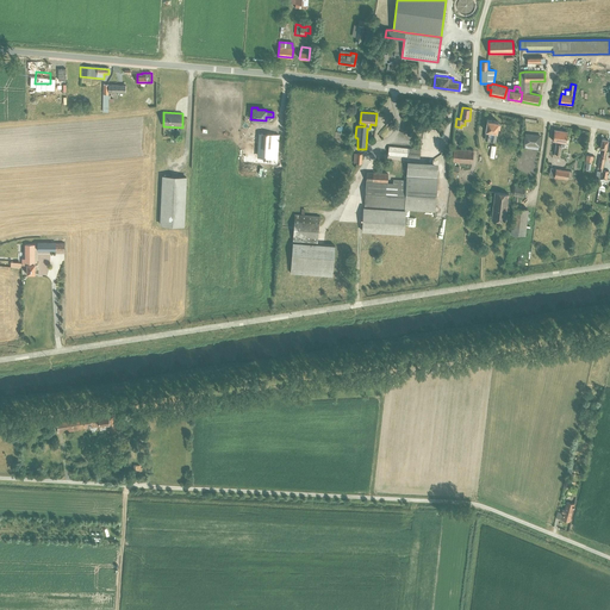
[(486,131),(485,139),(496,141),(498,130),(500,130),(500,125),(498,125),(499,122),(487,119),(485,130),(486,131)]
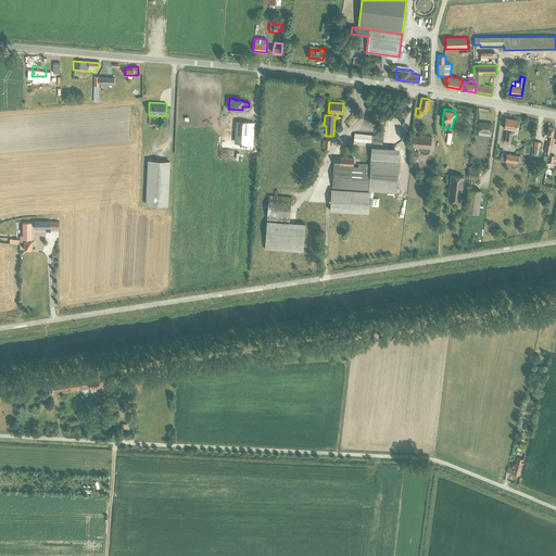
[(505,118),(504,128),(506,128),(506,130),(507,130),(505,142),(510,142),(513,131),(513,129),(516,130),(517,119),(505,118)]
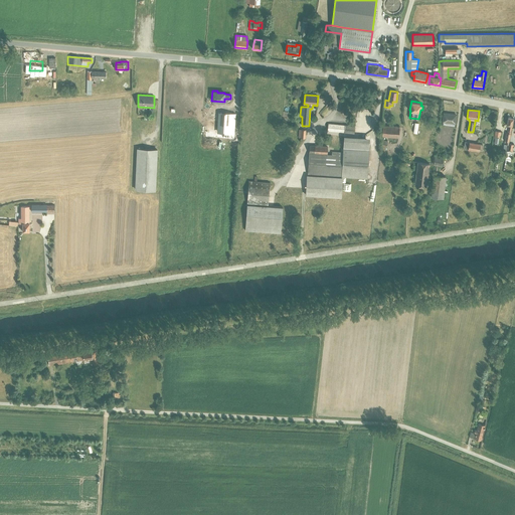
[(212,111),(212,119),(232,120),(232,111),(212,111)]
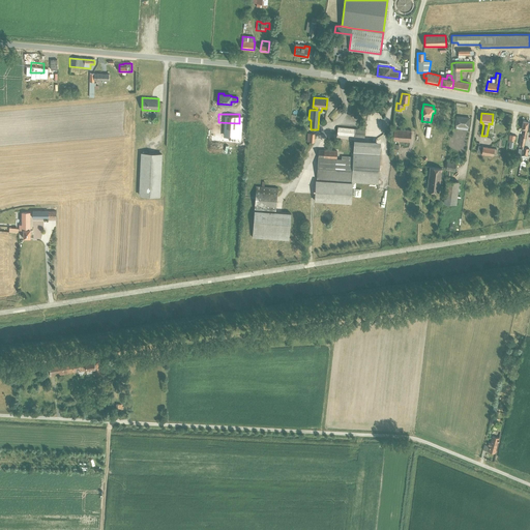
[(455,125),(455,128),(468,129),(468,127),(470,118),(458,116),(455,125)]
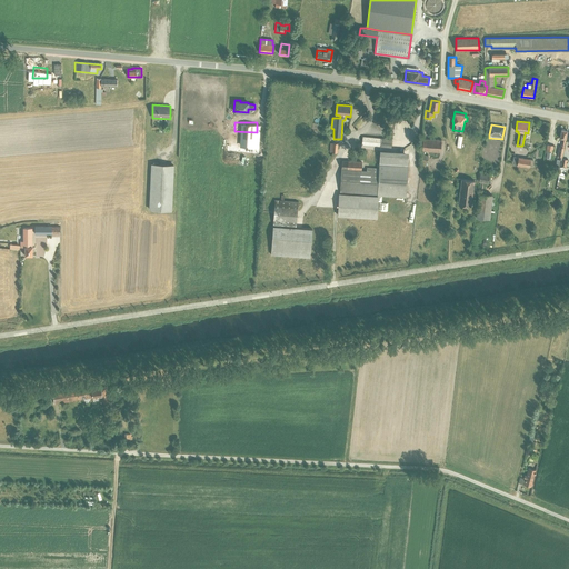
[(561,160),(562,158),(568,130),(561,129),(560,138),(562,138),(560,147),(559,147),(558,156),(559,156),(559,159),(561,160)]
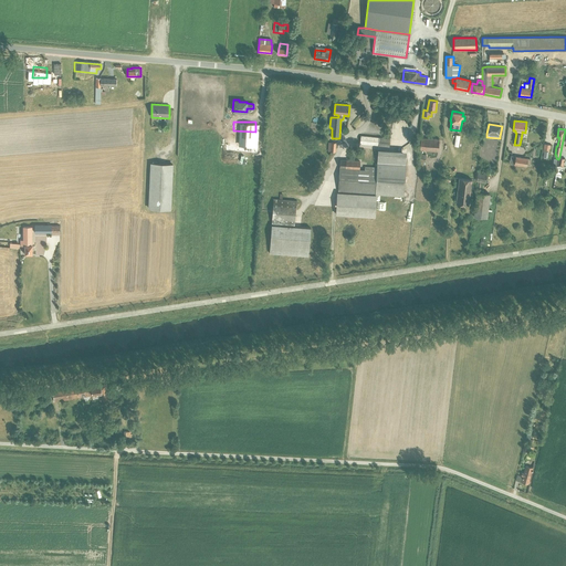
[(362,136),(360,144),(389,147),(390,138),(362,136)]
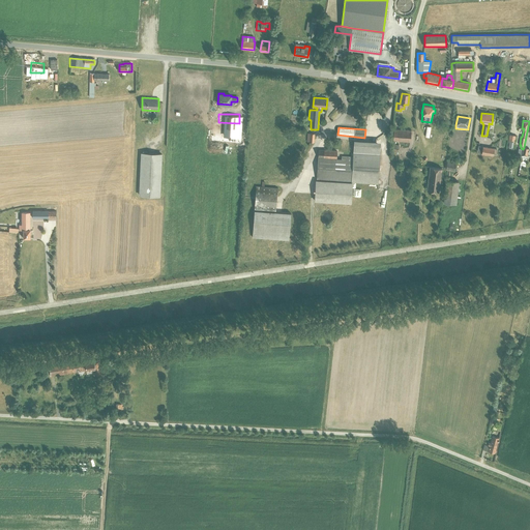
[(394,128),(393,140),(410,142),(411,130),(394,128)]
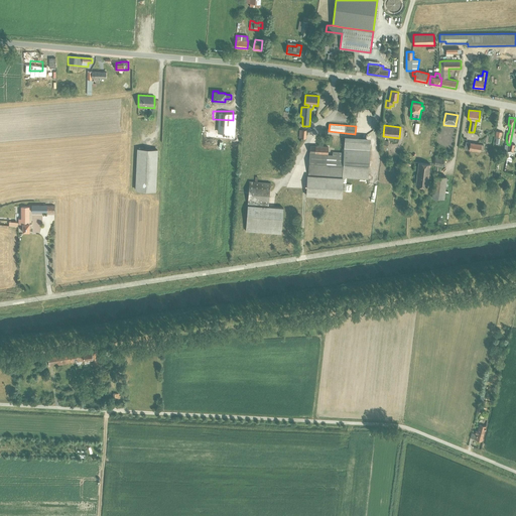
[(310,145),(308,173),(343,175),(343,177),(368,178),(371,138),(345,136),(344,152),(333,151),(333,154),(328,154),(329,146),(310,145)]
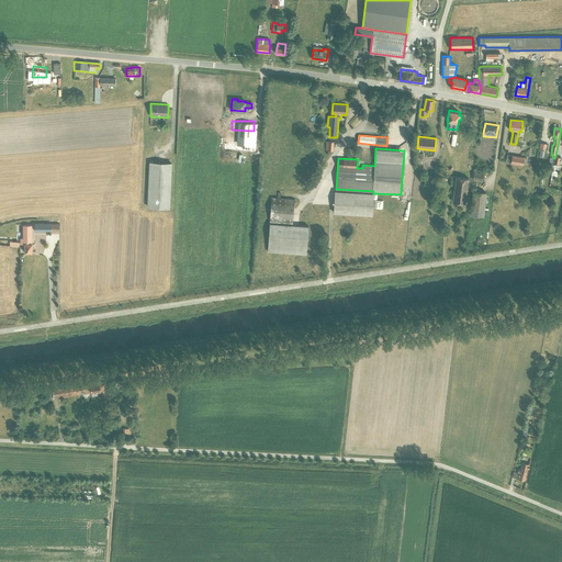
[(513,156),(510,163),(523,165),(526,165),(528,158),(525,158),(525,157),(513,155),(513,156)]
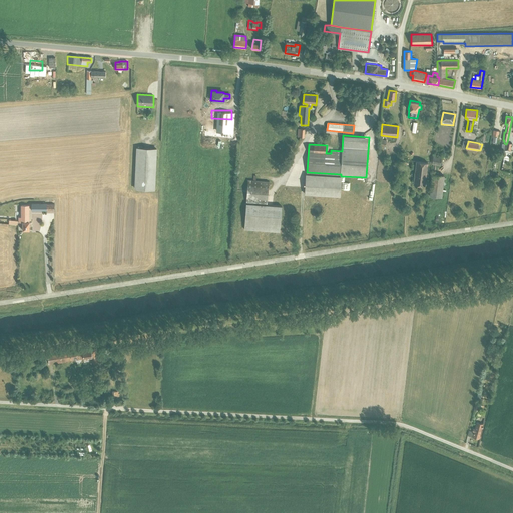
[(505,150),(504,155),(503,160),(508,161),(510,151),(512,143),(507,142),(506,144),(505,150)]
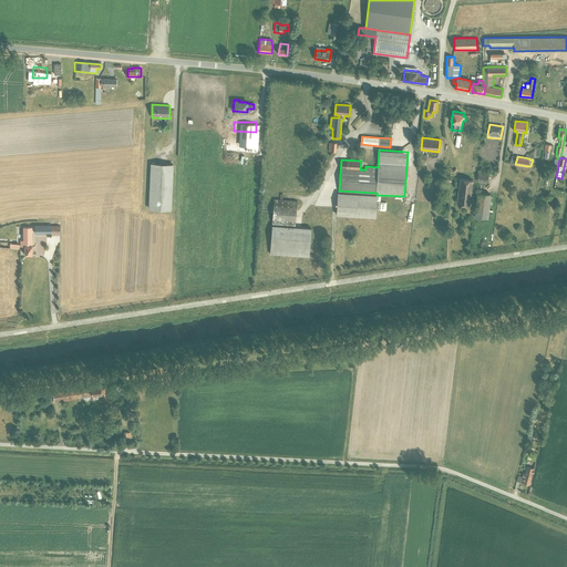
[(151,163),(148,209),(172,210),(174,164),(151,163)]
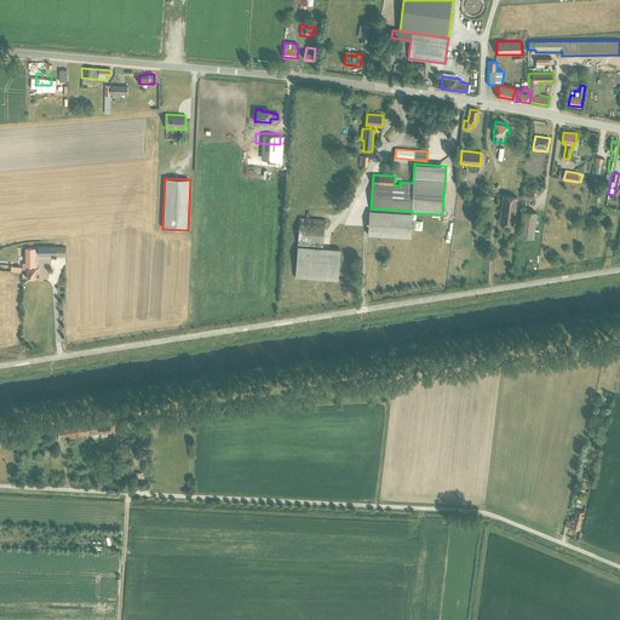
[(522,196),(522,199),(532,200),(534,190),(523,188),(522,196)]
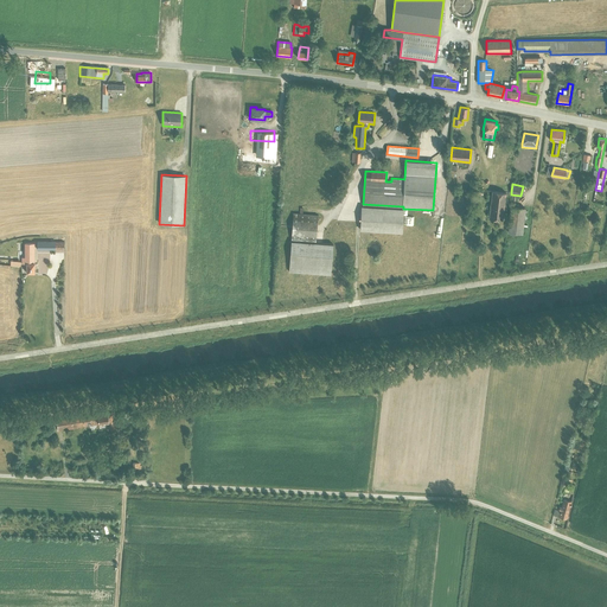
[(511,195),(511,192),(492,191),(489,218),(498,219),(498,224),(503,224),(505,204),(510,205),(511,195)]
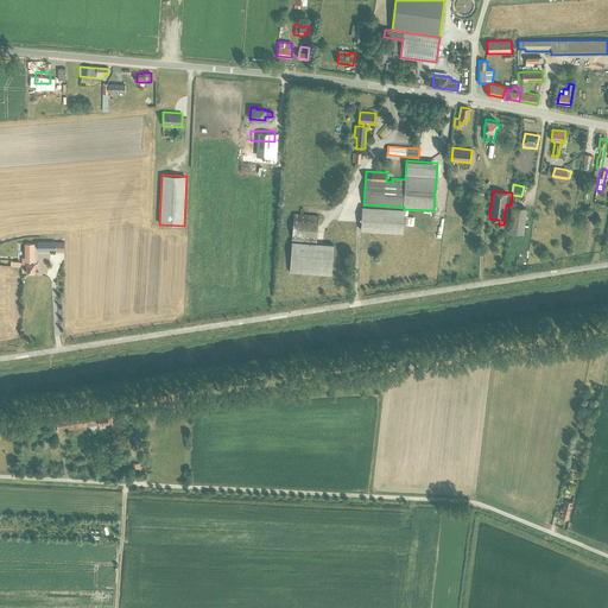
[(362,207),(361,230),(403,233),(405,209),(362,207)]
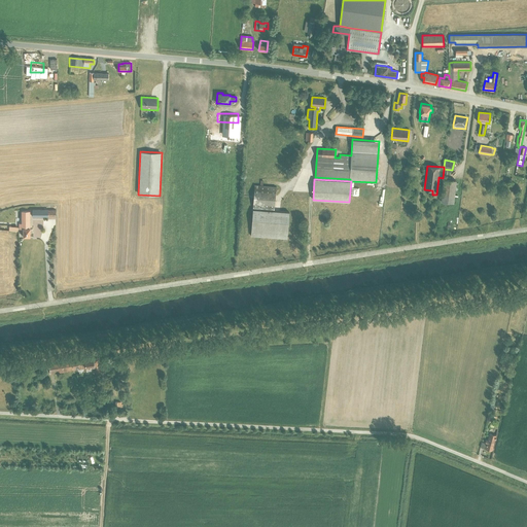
[(444,179),(442,201),(453,202),(456,180),(444,179)]
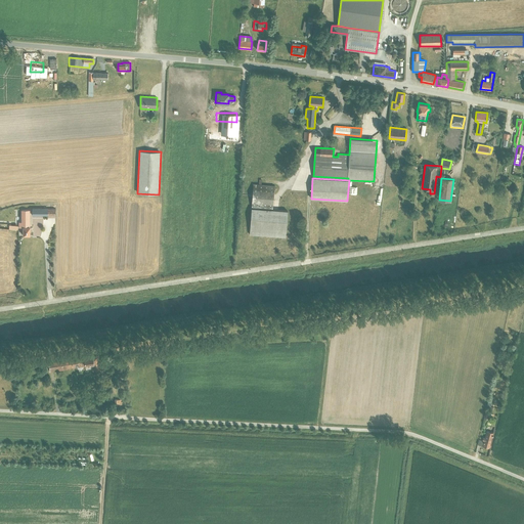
[(254,184),(252,208),(272,210),(274,185),(254,184)]
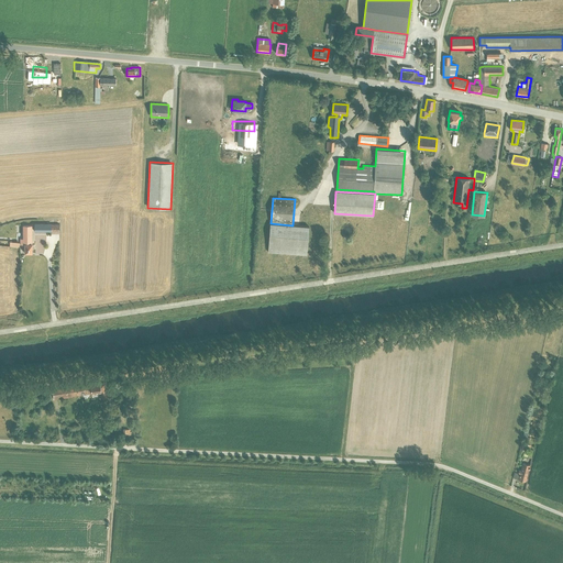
[(309,227),(271,223),(268,252),(307,255),(309,227)]
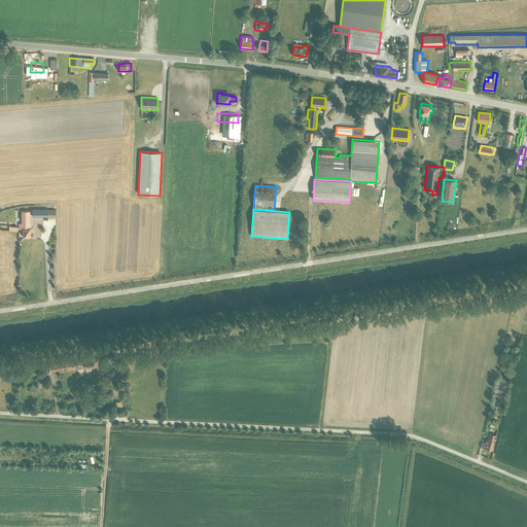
[(22,223),(19,223),(19,229),(23,229),(23,237),(30,237),(30,233),(31,233),(31,229),(30,229),(30,227),(30,211),(22,211),(22,223)]
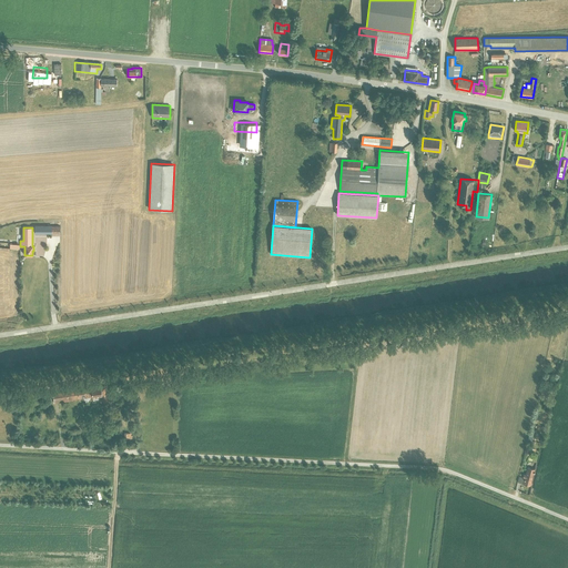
[(105,385),(53,394),(54,403),(72,401),(72,399),(90,397),(92,397),(93,398),(101,397),(102,402),(109,401),(105,385)]
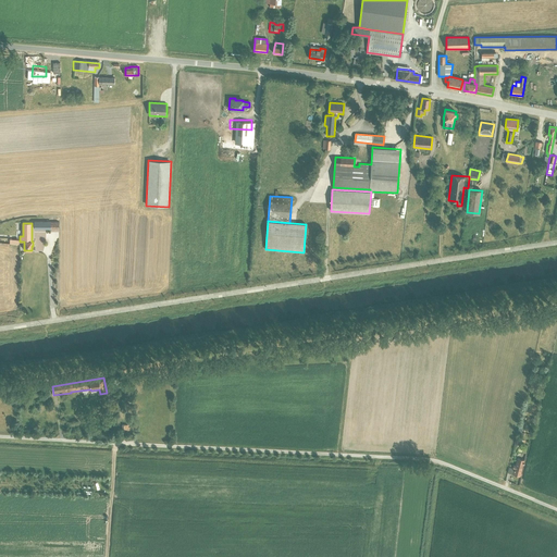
[(515,469),(514,474),(520,477),(523,463),(524,463),(524,462),(524,460),(518,458),(516,466),(514,465),(512,468),(512,469),(515,469)]
